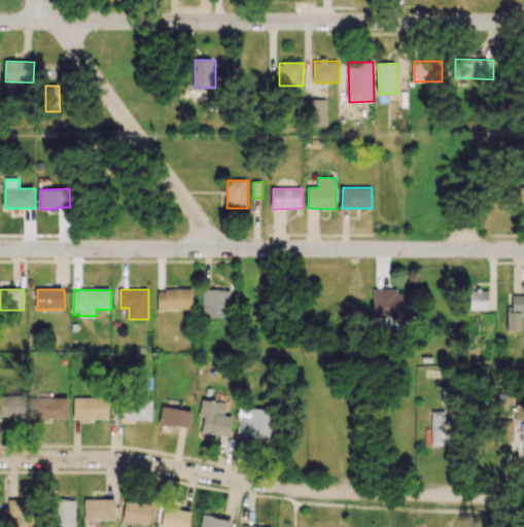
[(194,289),(159,290),(159,310),(194,310),(194,289)]
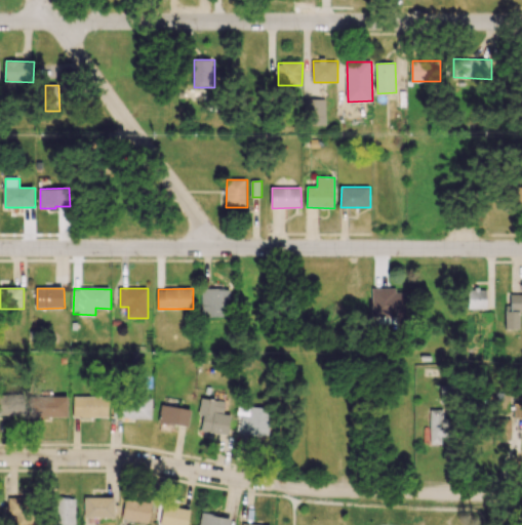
[(203,288),(203,317),(231,317),(232,289),(203,288)]
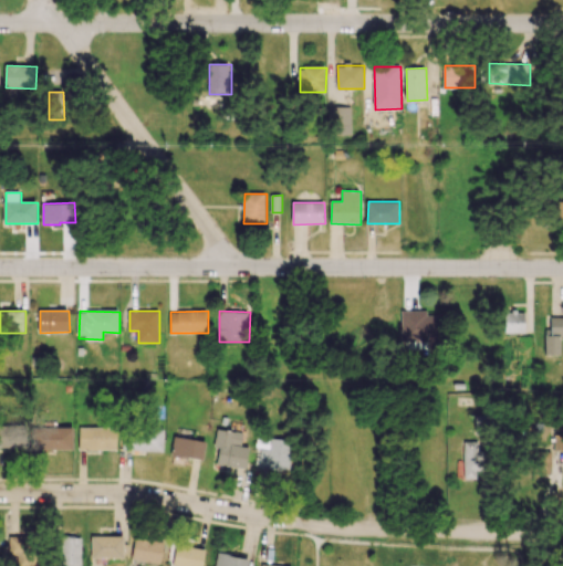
[(429,311),(403,311),(402,342),(442,343),(444,315),(429,315),(429,311)]
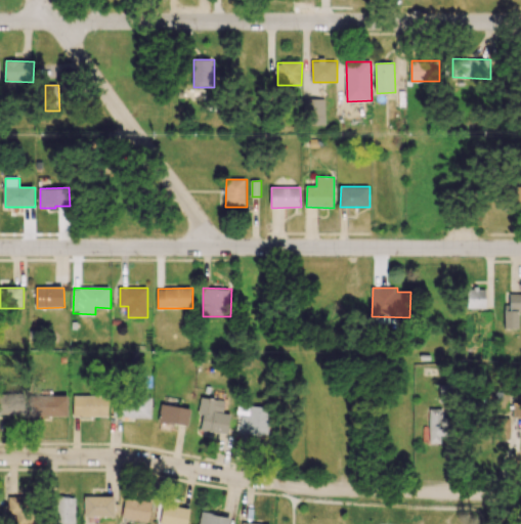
[(486,309),(487,289),(472,289),(472,308),(486,309)]
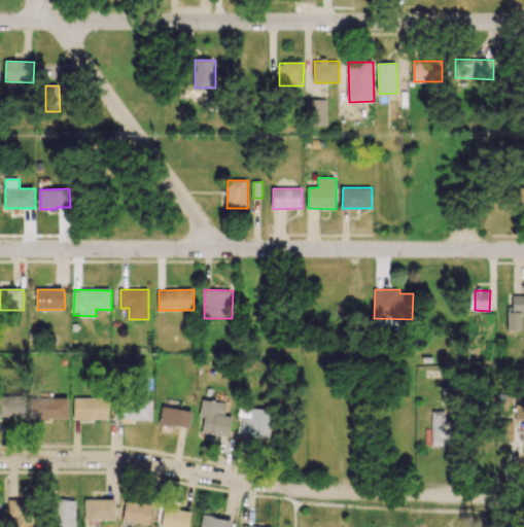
[(523,295),(514,295),(514,307),(509,307),(509,330),(523,331),(523,314),(523,295)]
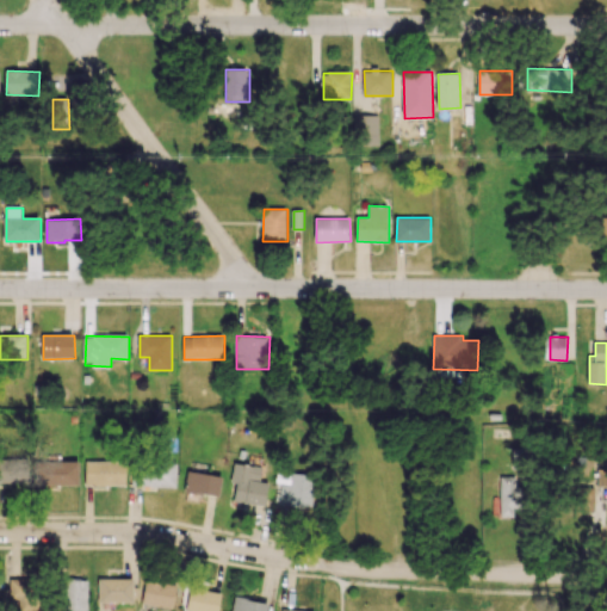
[(80,486),(81,458),(50,457),(49,485),(80,486)]
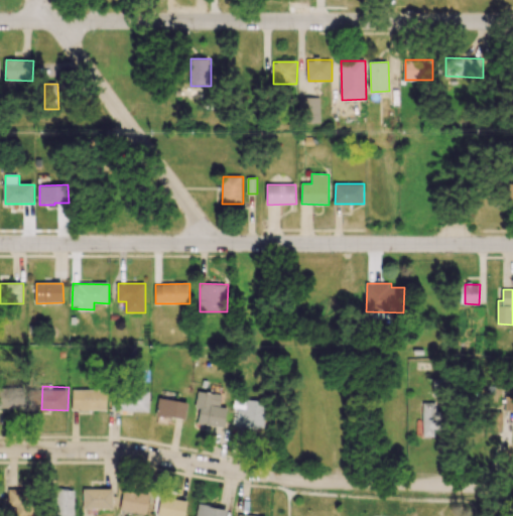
[(0,406),(10,406),(10,390),(0,389),(0,406)]
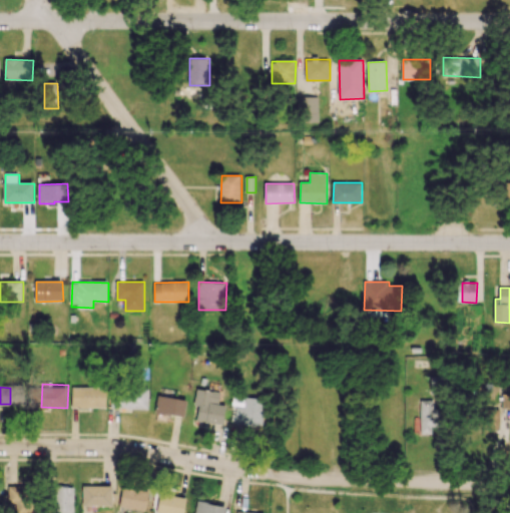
[(74,408),(103,409),(104,389),(74,388),(74,408)]
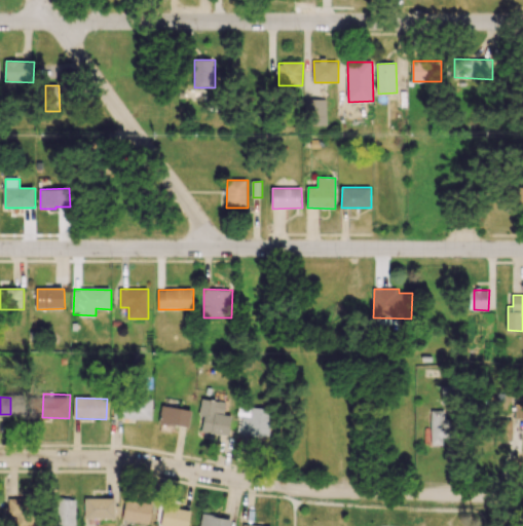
[(153,419),(153,400),(120,399),(120,418),(153,419)]
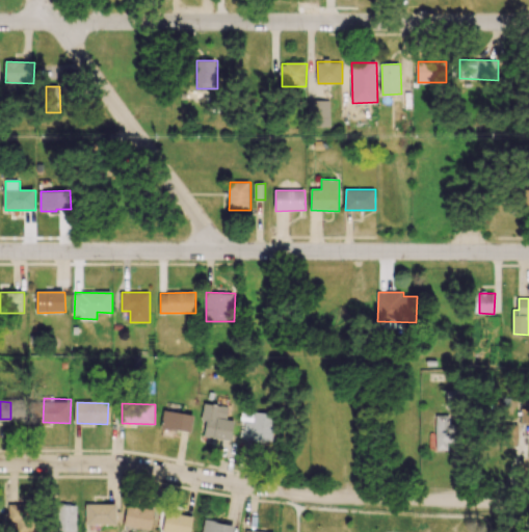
[(230,406),(206,403),(203,421),(207,421),(205,437),(232,441),(235,421),(228,420),(230,406)]
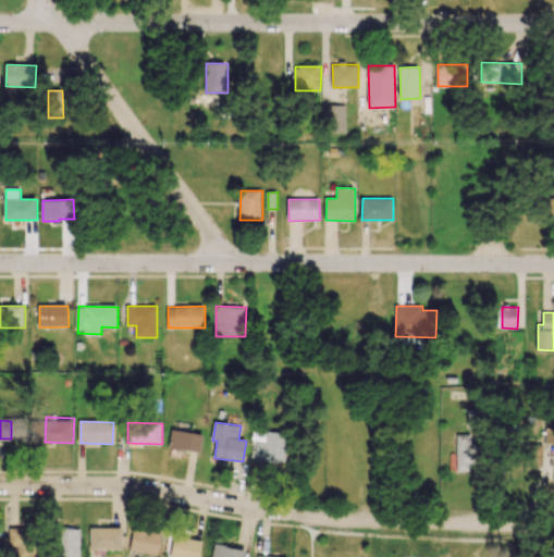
[(201,452),(204,434),(172,431),(170,448),(201,452)]
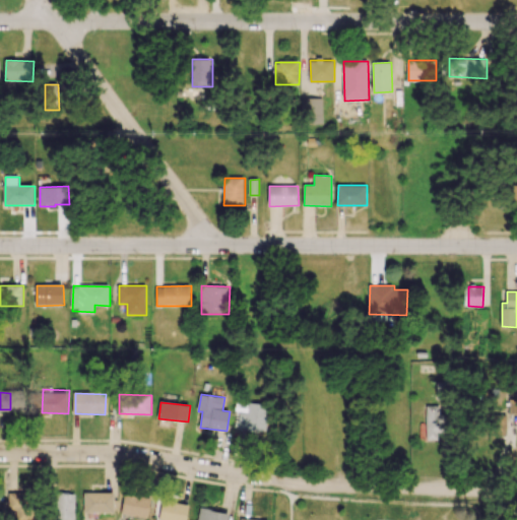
[(249,413),(241,413),(240,430),(268,431),(269,404),(249,403),(249,413)]
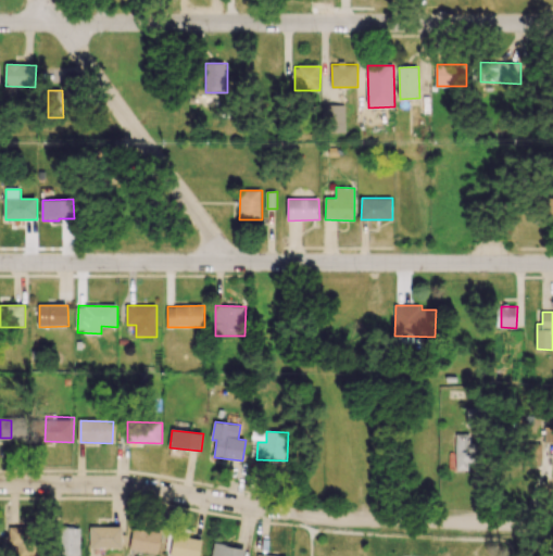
[(472,434),(456,434),(457,469),(478,469),(477,442),(472,442),(472,434)]
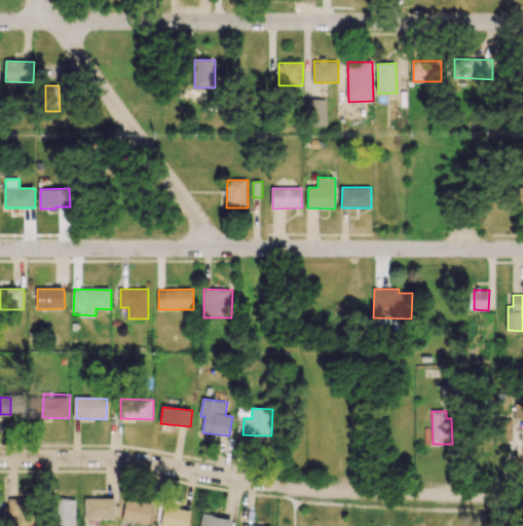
[(514,419),(502,419),(502,441),(514,441),(514,419)]
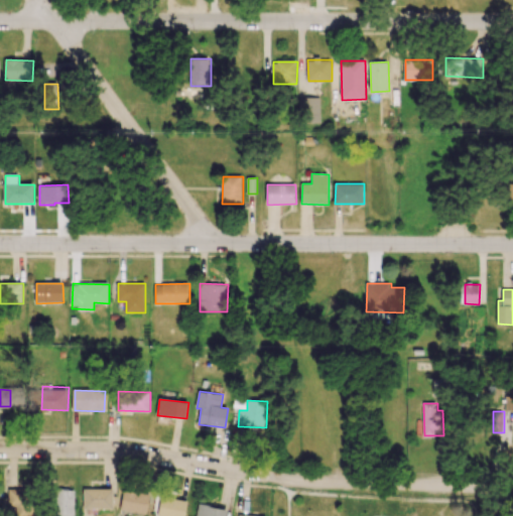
[(9,489),(9,515),(35,515),(36,489),(9,489)]
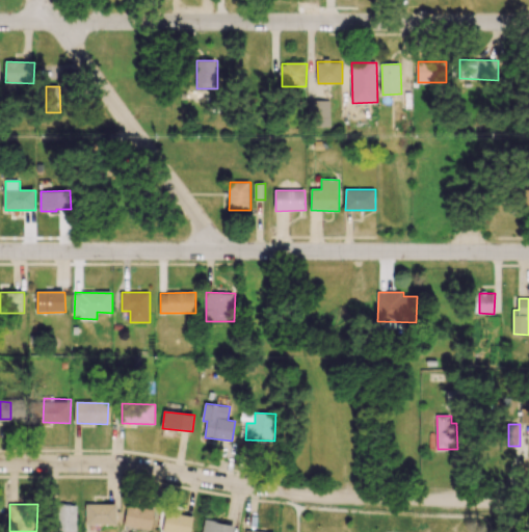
[(57,531),(77,531),(78,505),(59,504),(57,531)]
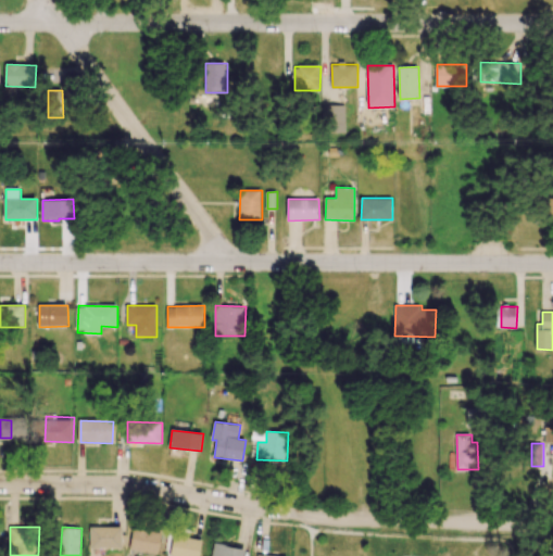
[(123,527),(91,527),(91,548),(123,548),(123,527)]
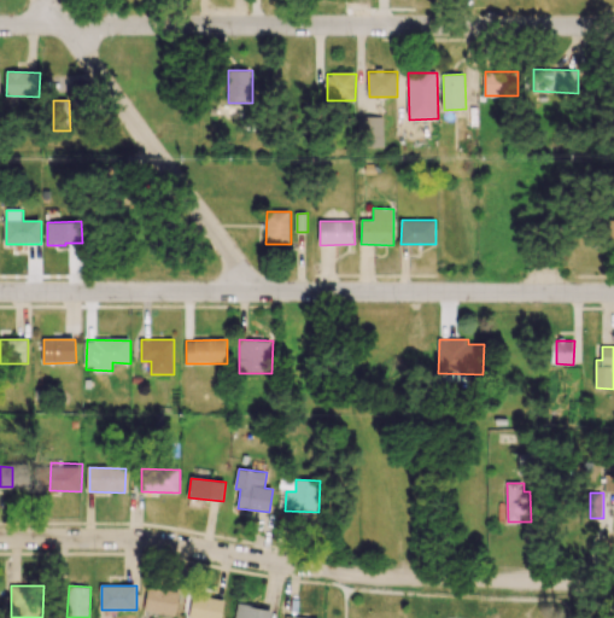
[(177,614),(180,593),(147,589),(146,612),(177,614)]
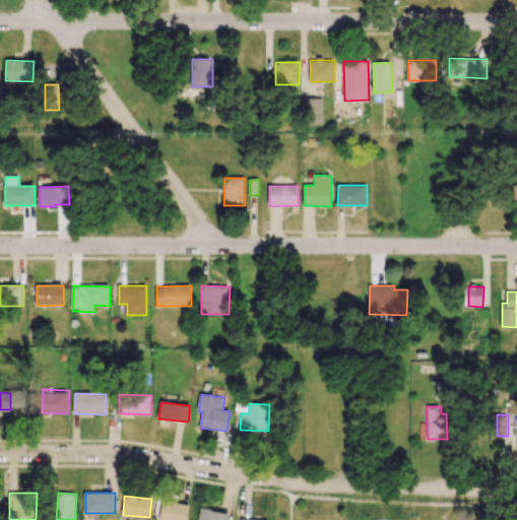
[(187,519),(190,505),(164,501),(159,519),(187,519)]
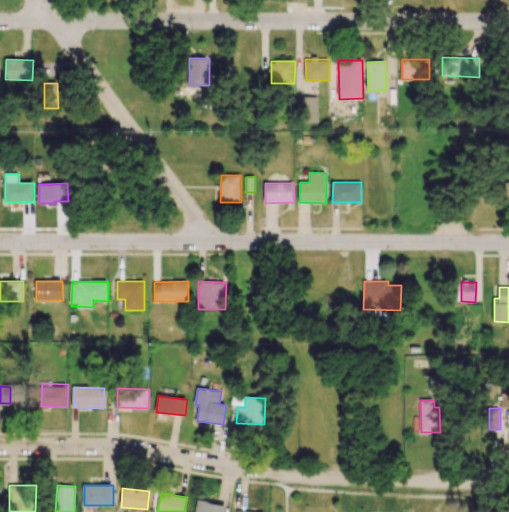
[(225,511),(226,504),(198,501),(196,511),(225,511)]
